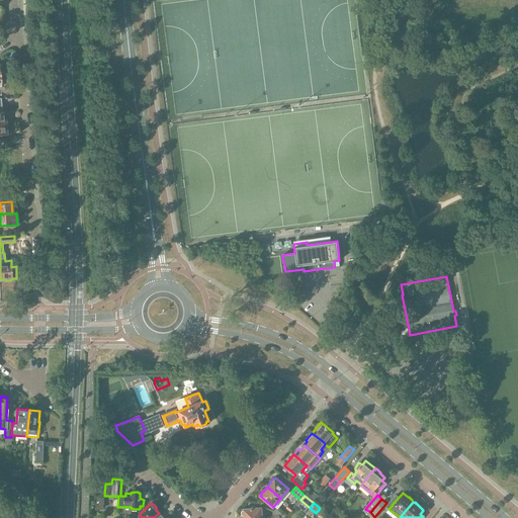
[(244,516),(244,517),(261,517),(261,508),(244,509),(244,510),(243,510),(241,512),(242,515),(243,516),(244,516)]
